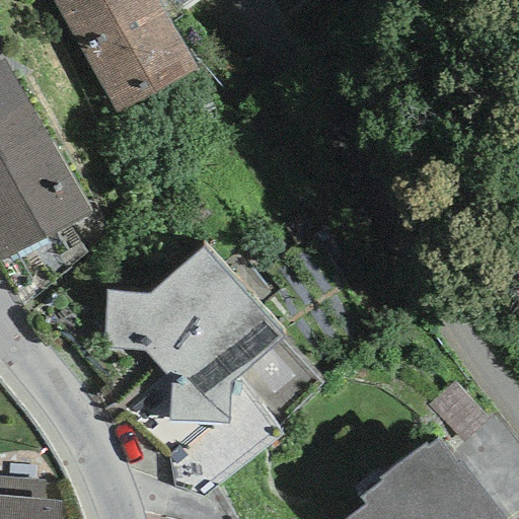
[(155,0),(51,0),(115,114),(196,69),(155,0)]
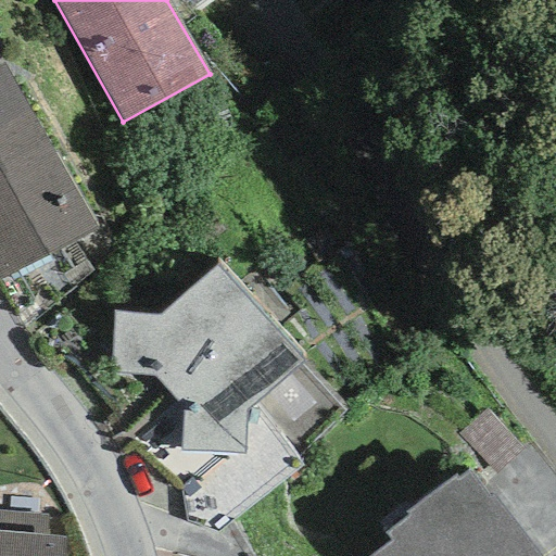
[(0,280),(93,229),(1,63),(0,63),(0,280)]
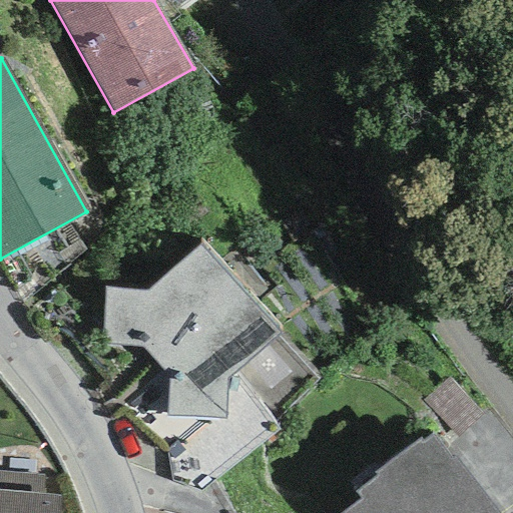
[(225,379),(282,334),(201,244),(147,291),(104,288),(102,345),(141,348),(169,378),(168,417),(225,420),(225,379)]
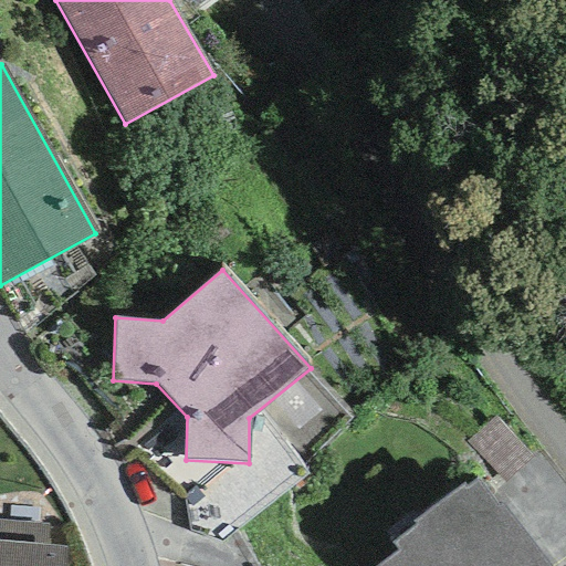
[(546,565),(501,506),(496,509),(475,482),(465,490),(462,485),(415,523),(418,526),(394,544),(400,552),(381,565),(546,565)]
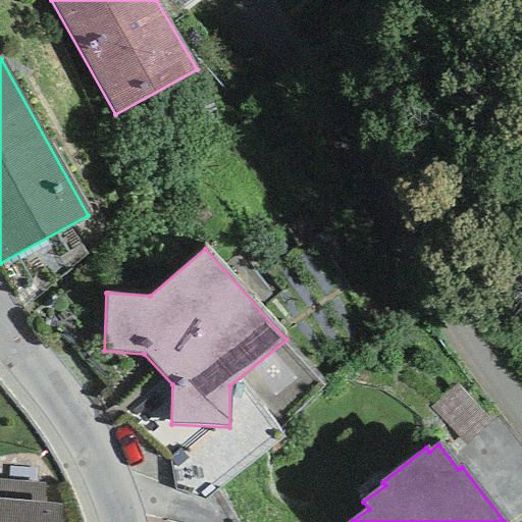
[(0,521),(58,521),(60,505),(43,505),(44,484),(0,480),(0,521)]
